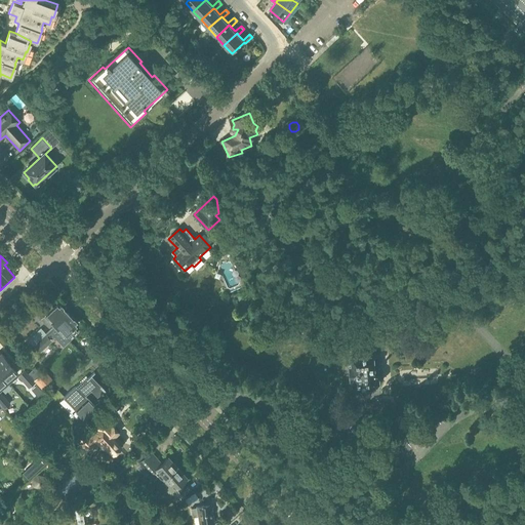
[(46,315),(41,320),(46,325),(49,322),(54,327),(69,314),(58,304),(51,311),(48,308),(45,311),(43,313),(46,315)]
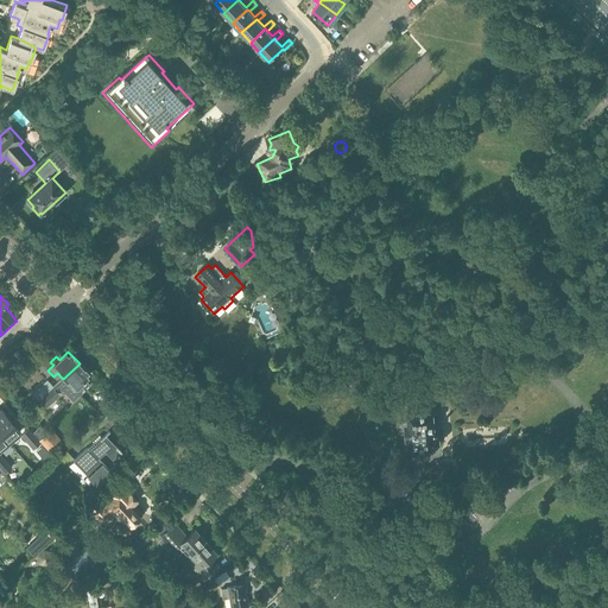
[(63,379),(39,399),(46,406),(61,394),(59,393),(63,390),(74,400),(90,385),(86,379),(90,375),(80,363),(63,379)]
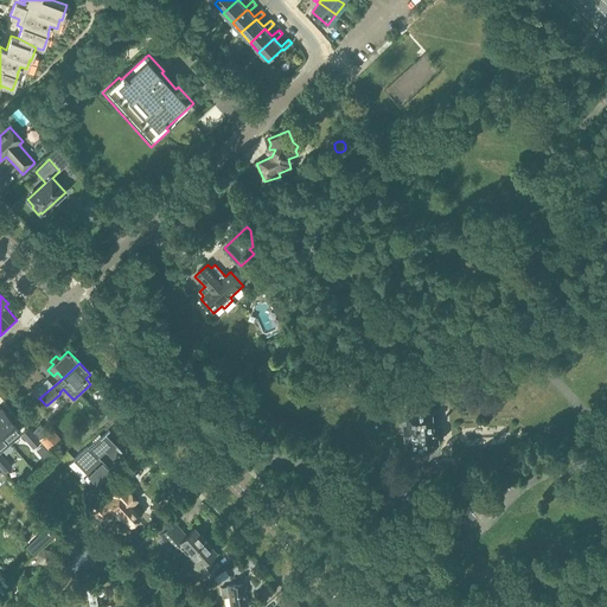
[(48,379),(34,393),(39,398),(53,385),(48,379)]
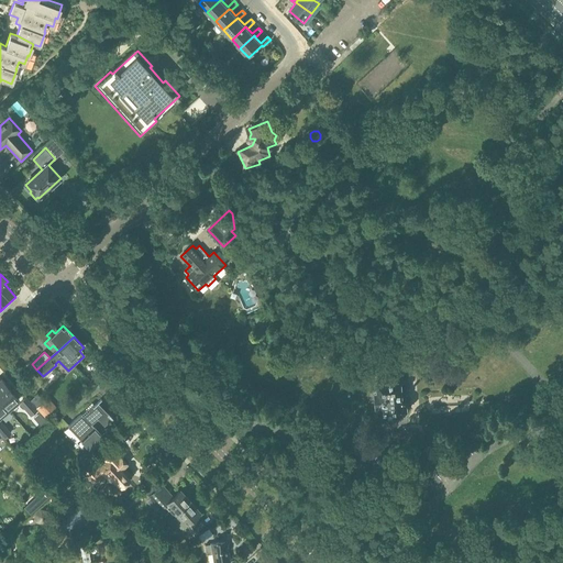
[(0,400),(8,409),(19,399),(1,379),(0,379),(0,400)]
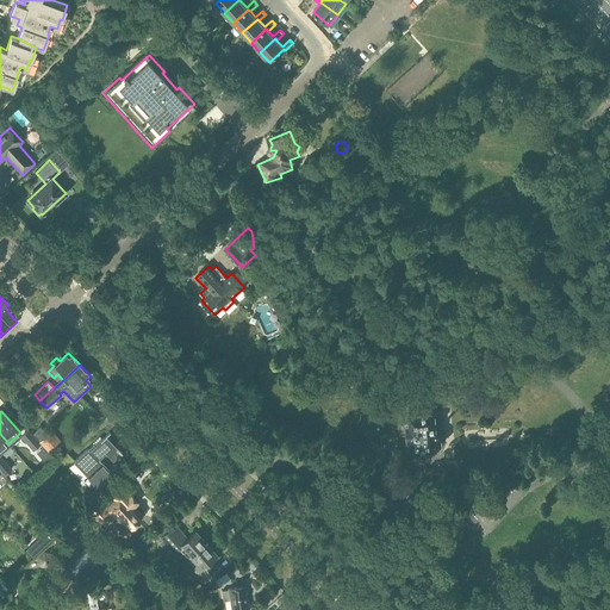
[(436,435),(436,431),(439,431),(437,429),(441,429),(441,424),(442,424),(441,412),(409,415),(410,425),(408,425),(409,441),(411,441),(411,452),(437,449),(437,448),(440,448),(442,444),(441,437),(439,434),(436,435)]
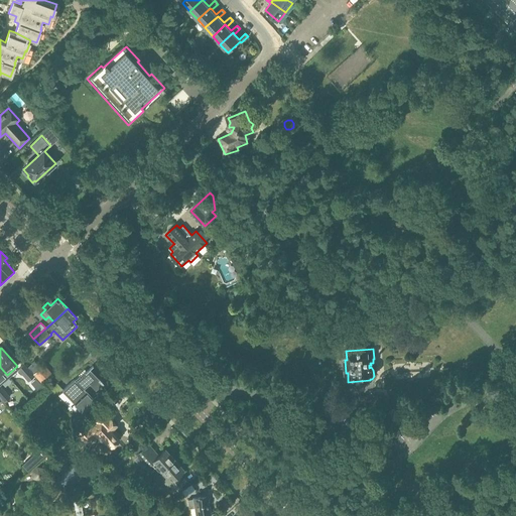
[(24,364),(17,369),(28,382),(29,381),(34,376),(24,364)]
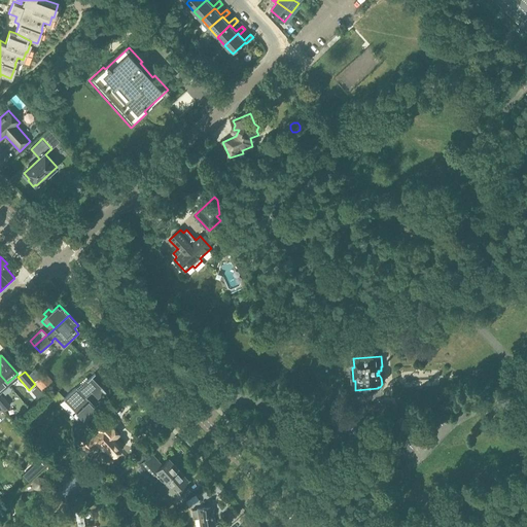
[(54,383),(44,373),(34,382),(43,392),(54,383)]
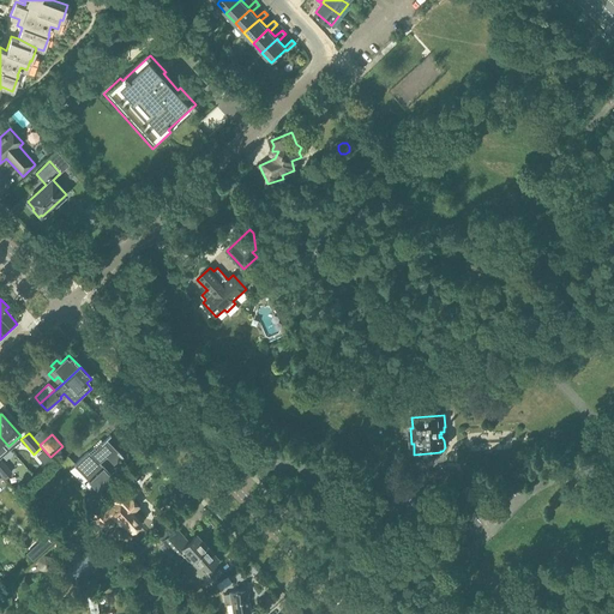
[(100,441),(74,465),(97,489),(112,477),(100,463),(107,457),(114,464),(122,457),(107,440),(102,444),(100,441)]
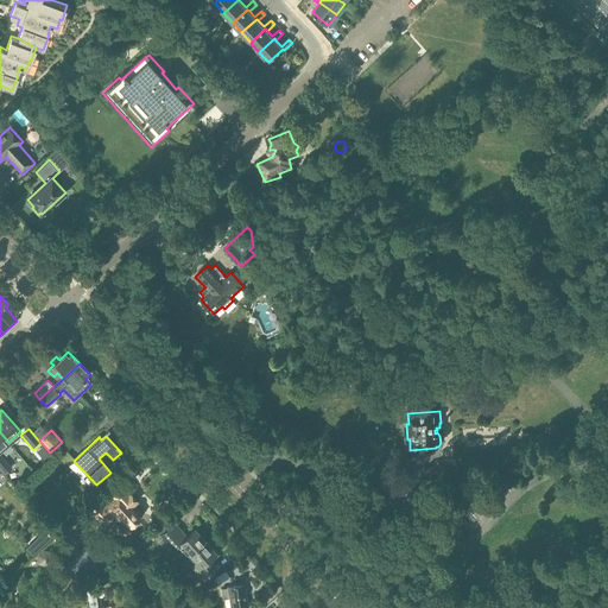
[(0,467),(5,473),(11,468),(0,455),(0,467)]
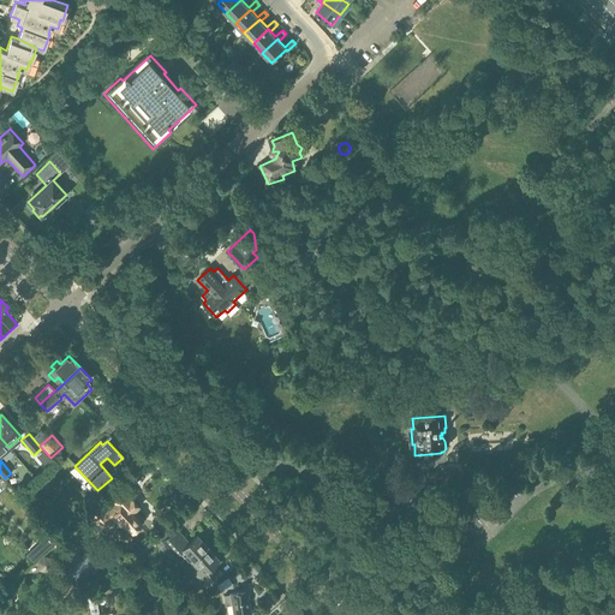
[(129,501),(121,494),(113,501),(114,502),(113,503),(114,503),(103,513),(102,511),(100,512),(96,507),(89,514),(100,526),(99,526),(100,527),(112,517),(126,533),(130,531),(131,533),(133,531),(133,532),(139,527),(139,526),(141,525),(139,524),(143,520),(133,511),(137,507),(130,499),(129,501)]
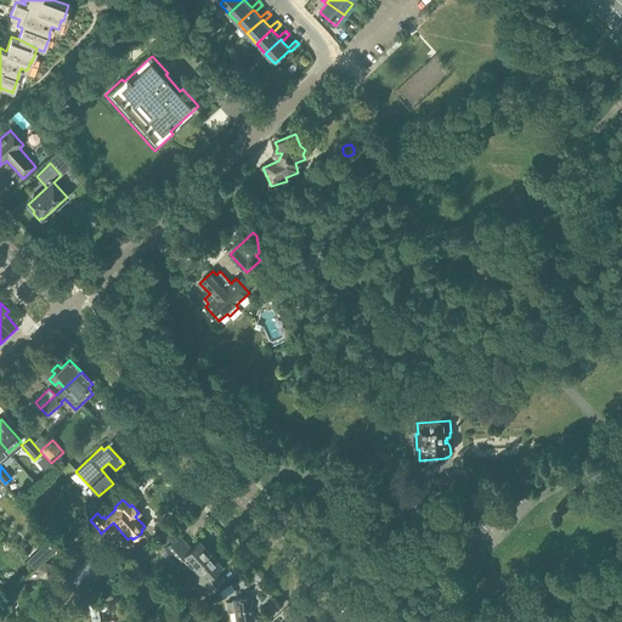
[(177,563),(182,559),(186,564),(188,561),(193,567),(210,553),(199,542),(193,548),(190,547),(184,541),(181,542),(171,531),(159,542),(168,550),(167,553),(167,554),(167,557),(169,559),(171,560),(173,560),(175,559),(177,563)]
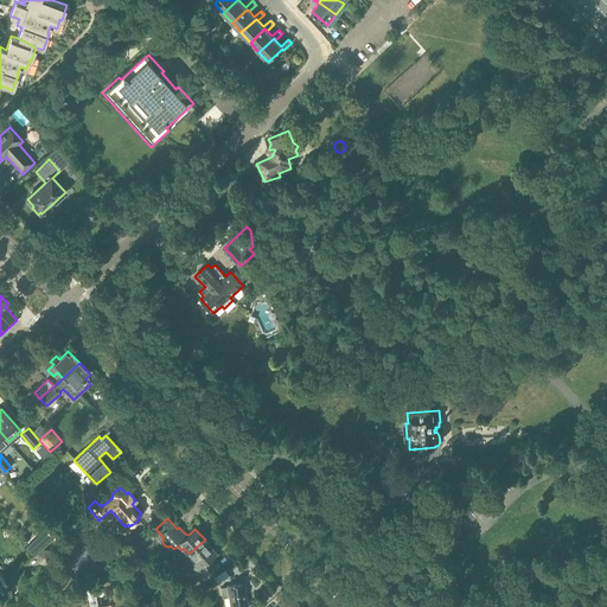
[(135,549),(152,534),(146,528),(135,537),(132,534),(126,540),(135,549)]
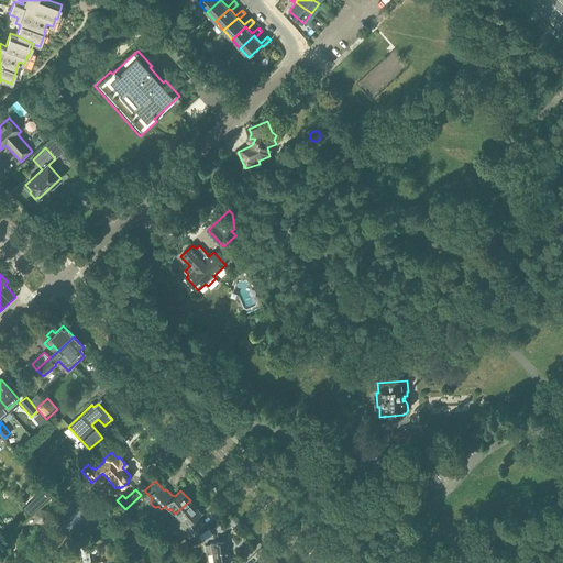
[(190,500),(175,514),(180,520),(179,521),(190,534),(202,523),(195,516),(200,511),(190,500)]
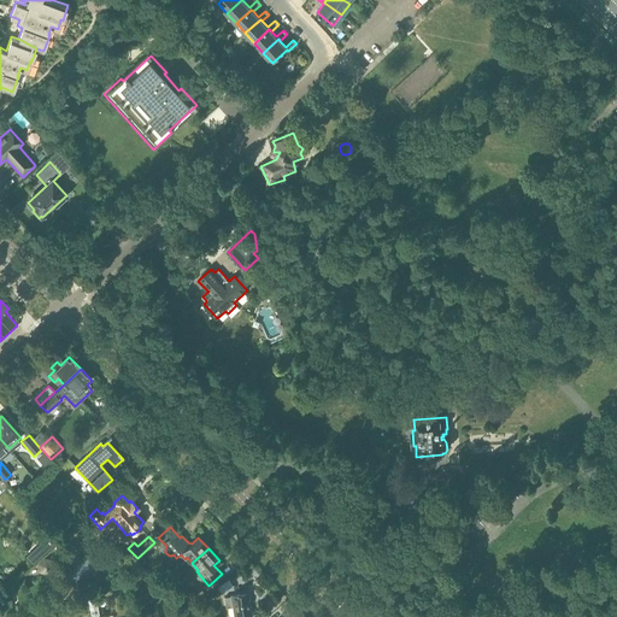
[(43,557),(37,563),(39,573),(48,575),(54,569),(52,559),(43,557)]
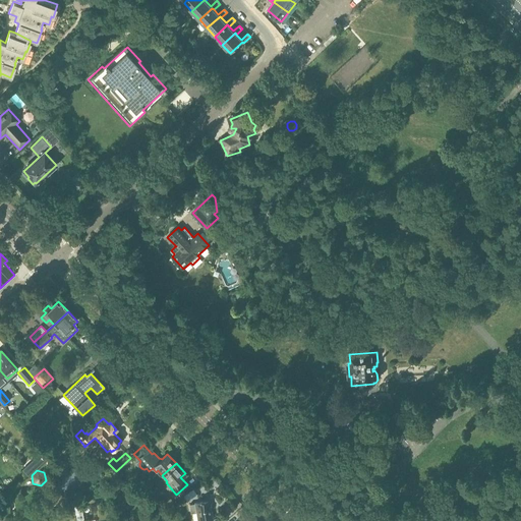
[(56,494),(53,494),(49,499),(48,501),(52,505),(54,505),(59,500),(60,498),(56,494)]
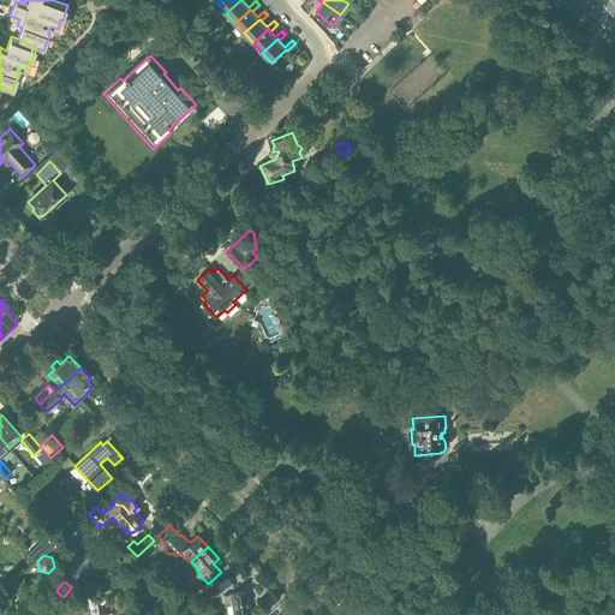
[(249,614),(250,614),(251,614),(249,601),(250,599),(249,593),(246,593),(246,592),(231,595),(232,596),(225,597),(226,607),(233,605),(234,614),(249,614)]
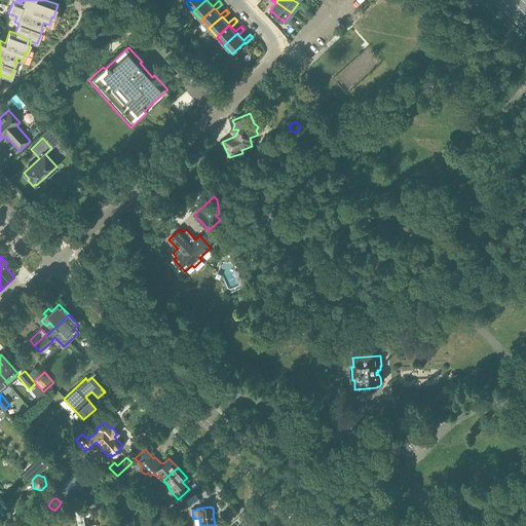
[(84,525),(82,510),(76,511),(77,525),(84,525)]
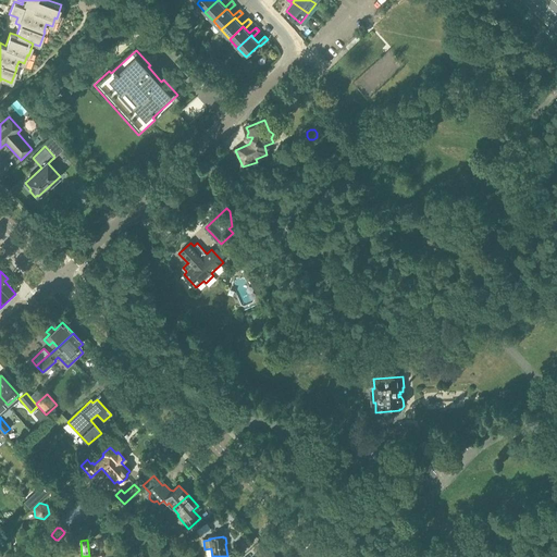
[(180,545),(175,549),(182,556),(186,551),(180,545)]
